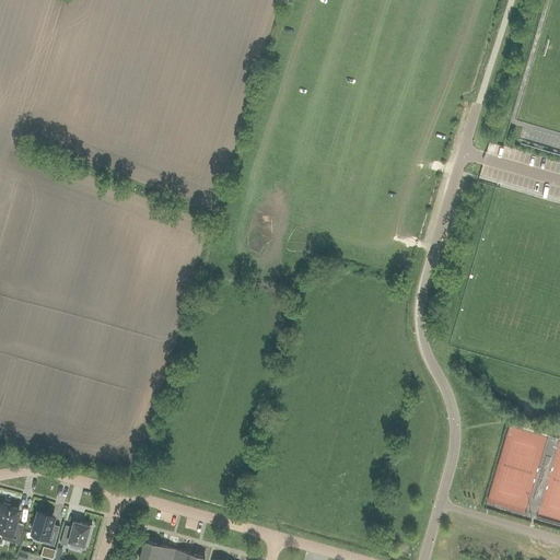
[(281,445),(278,456),(298,463),(298,462),(301,451),(281,445)]
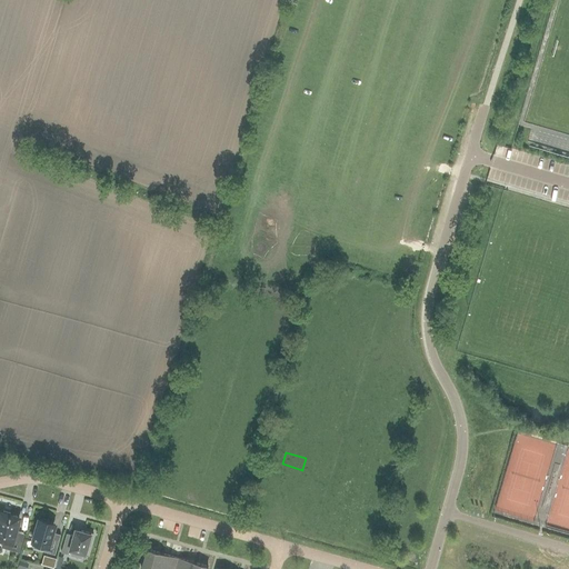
[(282,463),(279,475),(302,481),(306,470),(302,469),(302,470),(282,463)]
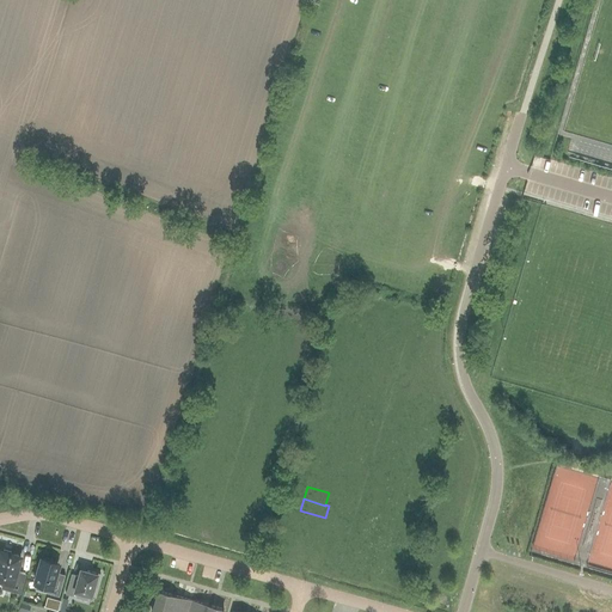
[(381,508),(378,520),(399,527),(403,515),(381,508)]
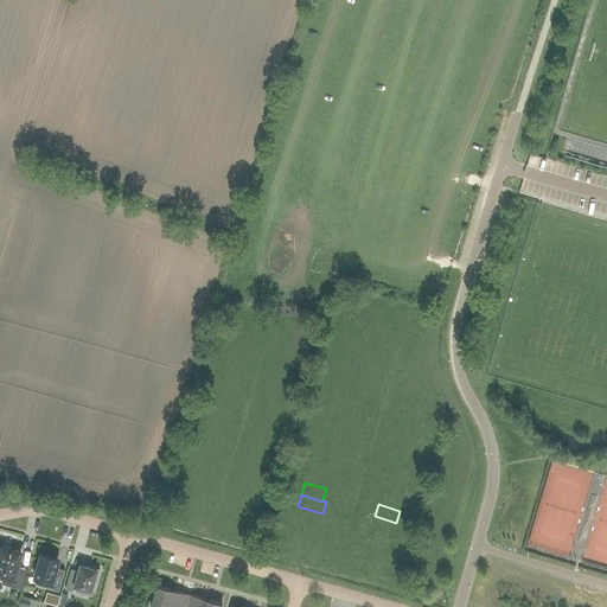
[(298,506),(294,518),(315,524),(315,525),(319,525),(323,513),(298,506)]
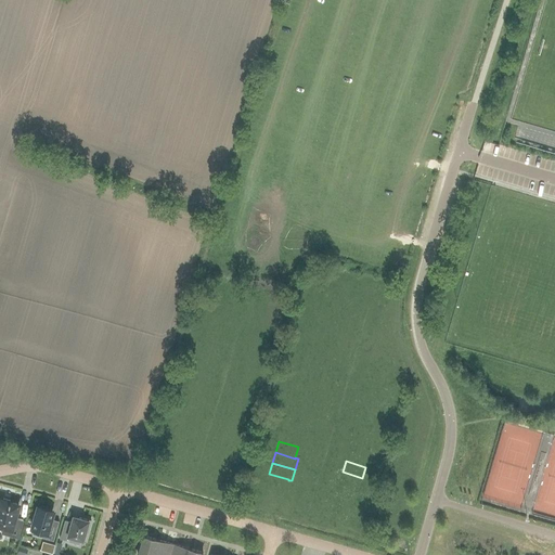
[(343,472),(339,482),(360,489),(362,478),(343,472)]
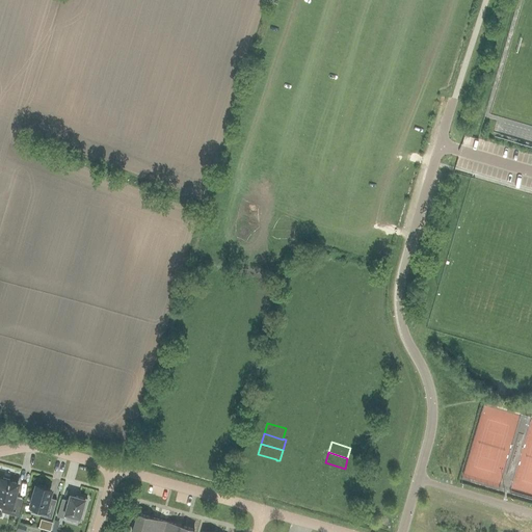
[(258,454),(255,464),(274,470),(274,469),(276,460),(276,459),(258,454)]
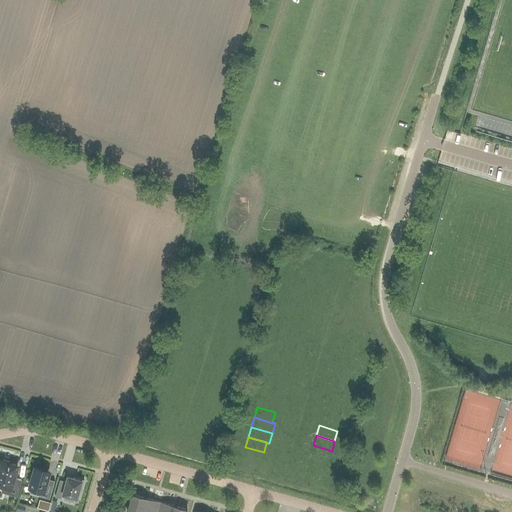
[(311,455),(310,455),(329,460),(332,451),(313,445),(311,455)]
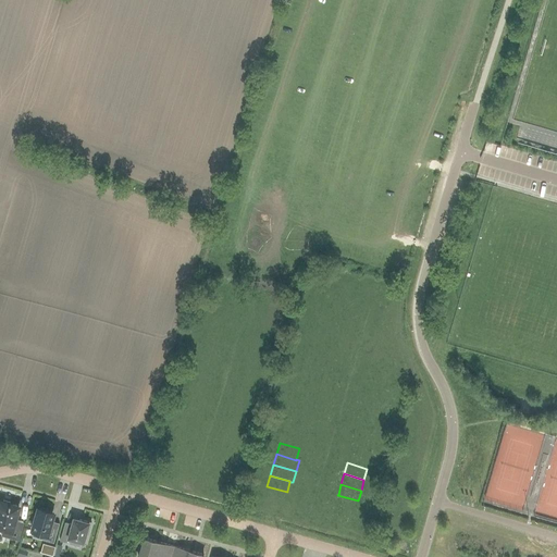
[(267,486),(263,497),(286,504),(289,492),(287,491),(287,492),(267,486)]
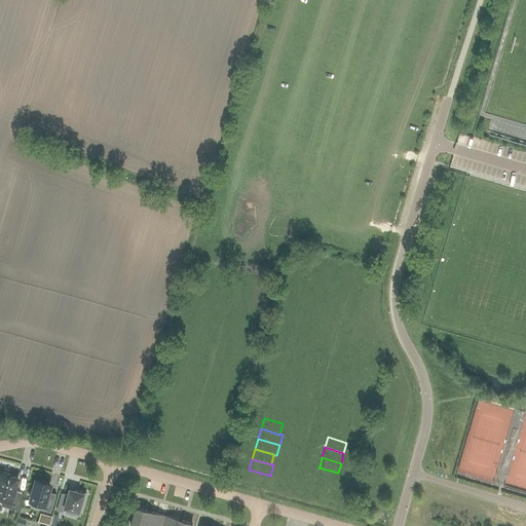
[(316,466),(313,477),(335,483),(338,473),(318,467),(320,467),(316,466)]
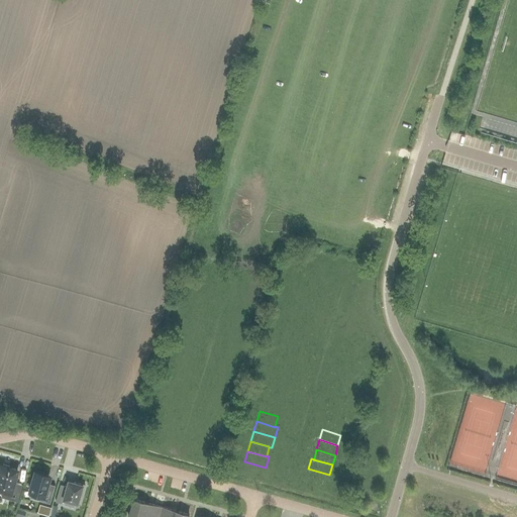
[(0,489),(4,490),(2,497),(17,501),(22,485),(14,483),(18,470),(9,468),(10,467),(3,464),(3,466),(1,466),(0,470),(0,489)]
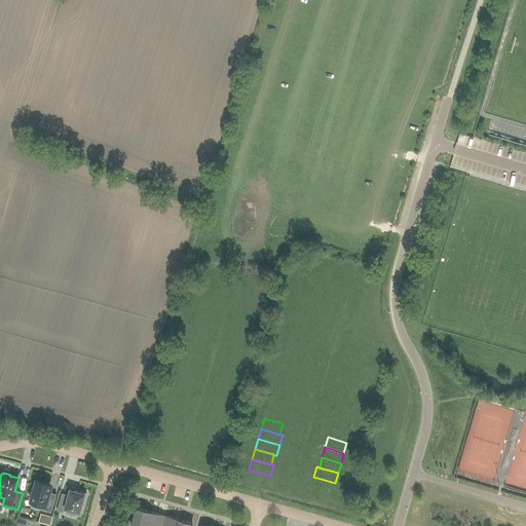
[(313,477),(310,487),(332,493),(335,483),(313,477)]
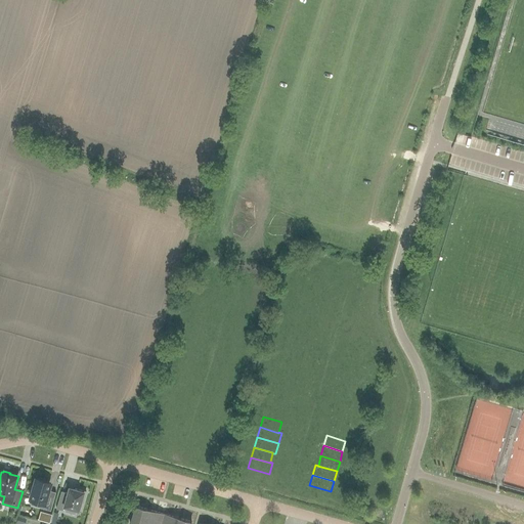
[(46,479),(38,477),(38,478),(36,477),(34,485),(32,485),(29,493),(33,494),(31,505),(50,511),(56,491),(45,488),(47,481),(45,480),(46,479)]
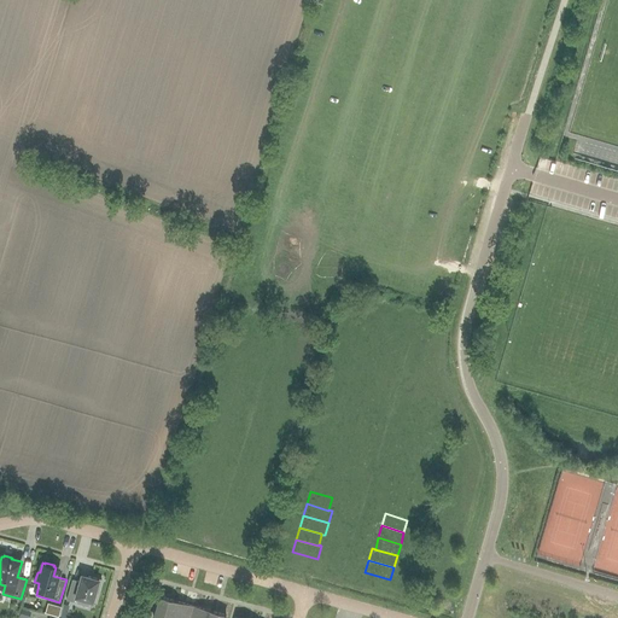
[(98,590),(101,579),(82,573),(80,581),(73,578),(66,599),(74,601),(75,595),(93,600),(95,590),(98,590)]
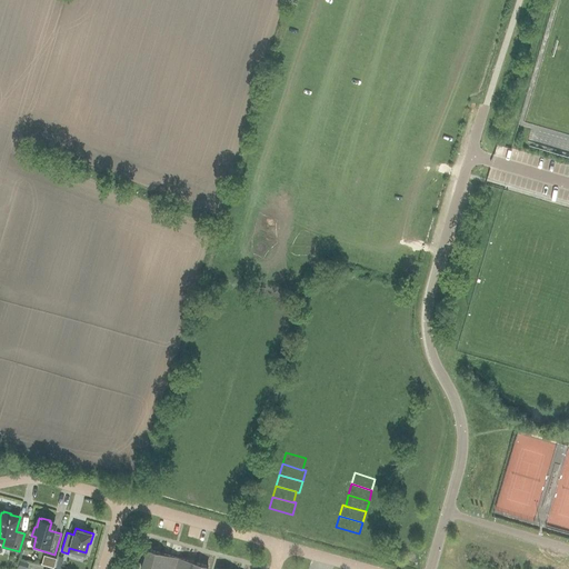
[(159,568),(163,553),(149,549),(142,568),(159,568)]
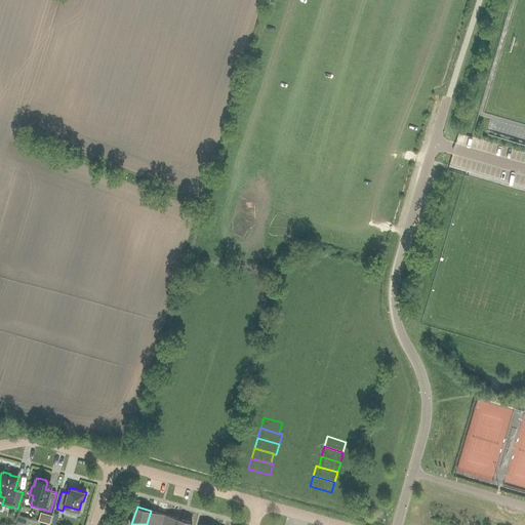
[(52,522),(59,524),(63,513),(55,511),(52,522)]
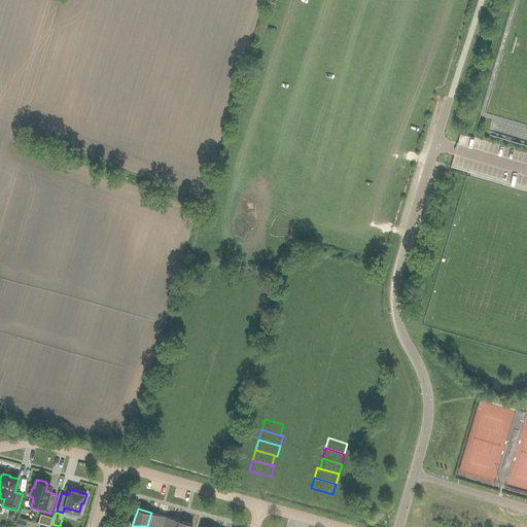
[(151,513),(147,526),(162,526),(166,517),(151,513)]
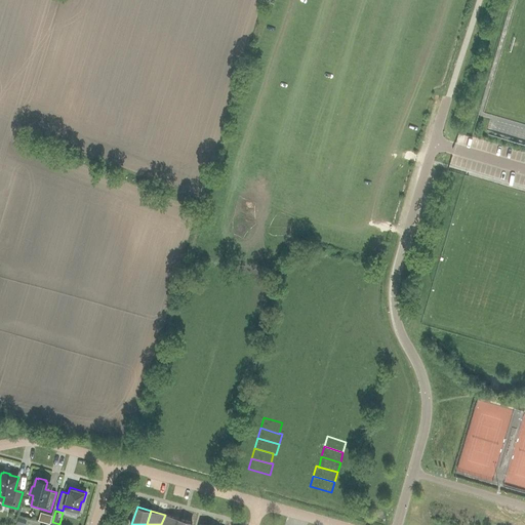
[(50,523),(52,515),(45,513),(43,522),(50,523)]
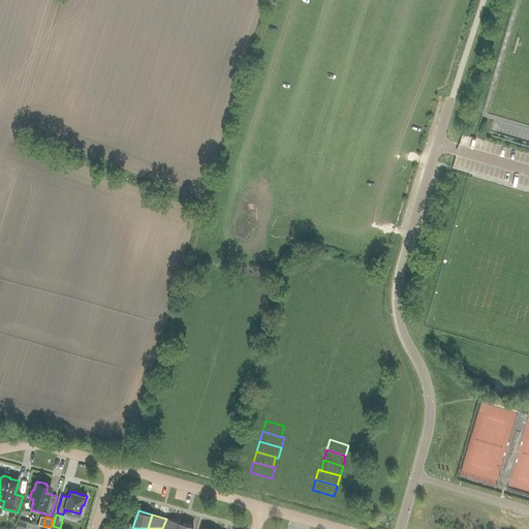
[(178,528),(180,523),(166,519),(162,528),(178,528)]
